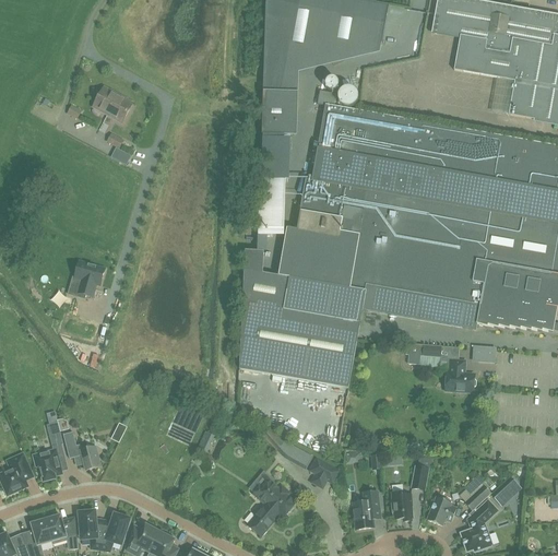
[(264,0),(262,89),(297,90),(298,70),(379,50),(388,2),(377,0),(264,0)]
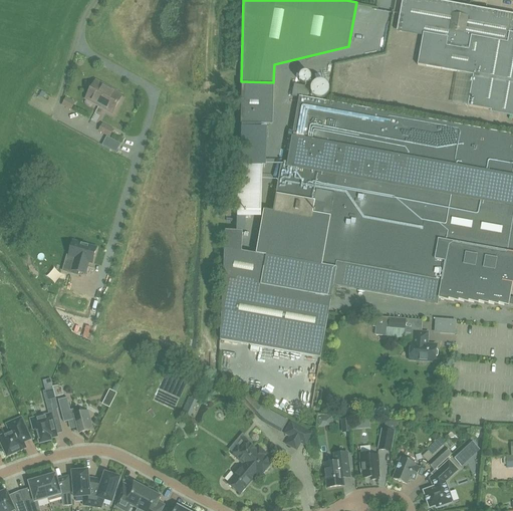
[(512,30),(512,29),(512,14),(434,0),(403,0),(399,26),(422,30),(417,62),(473,72),(467,103),(512,111),(512,30)]
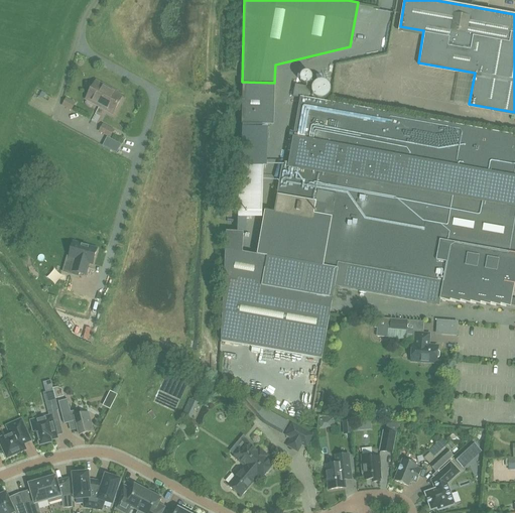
[(101,83),(95,79),(85,97),(98,104),(109,86),(102,82),(101,83)]
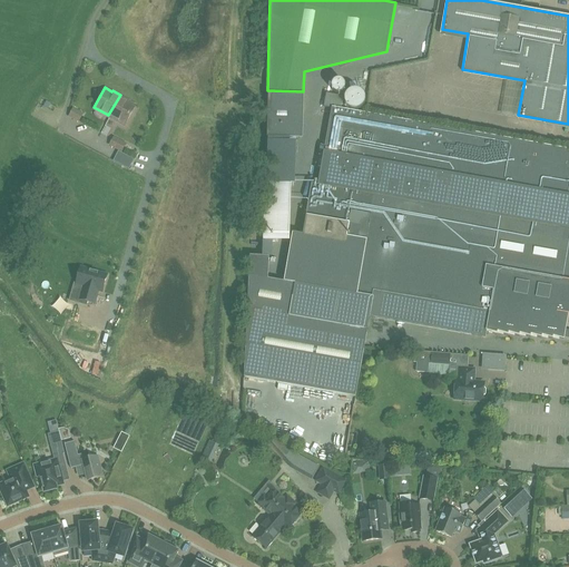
[(568,147),(341,106),(343,94),(326,90),(324,104),(331,105),(320,170),(316,170),(317,168),(312,167),(302,232),(292,230),(283,279),(267,276),(268,254),(249,253),(244,374),(355,394),(369,313),(484,333),(486,329),(568,338),(568,147)]
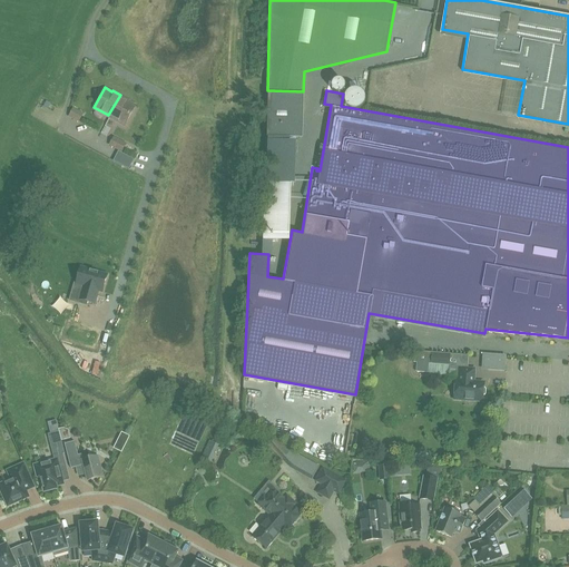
[(266,135),(290,136),(302,136),(303,91),(267,90),(266,135)]
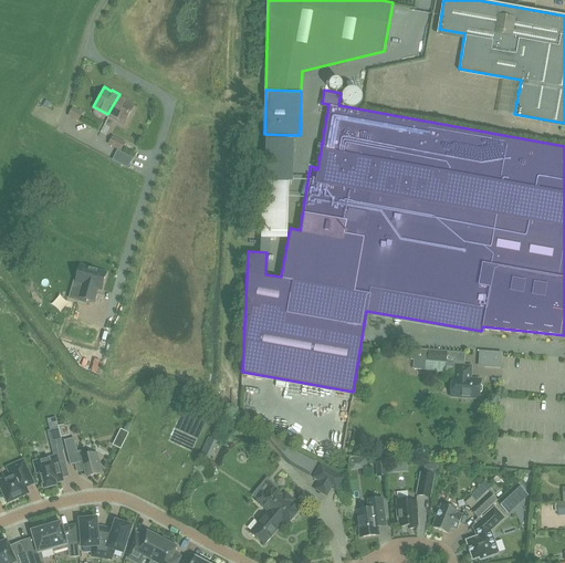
[(128,98),(119,94),(107,114),(123,123),(133,103),(127,100),(128,98)]
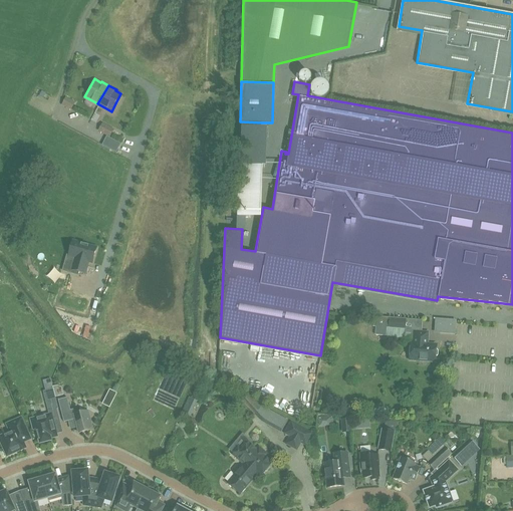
[(97,130),(102,132),(106,124),(101,121),(97,130)]
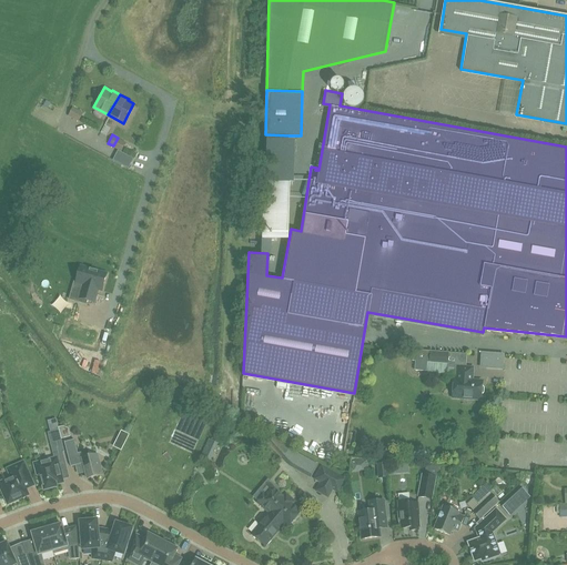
[(289,135),(265,134),(264,181),(276,182),(290,182),(291,139),(289,139),(289,135)]
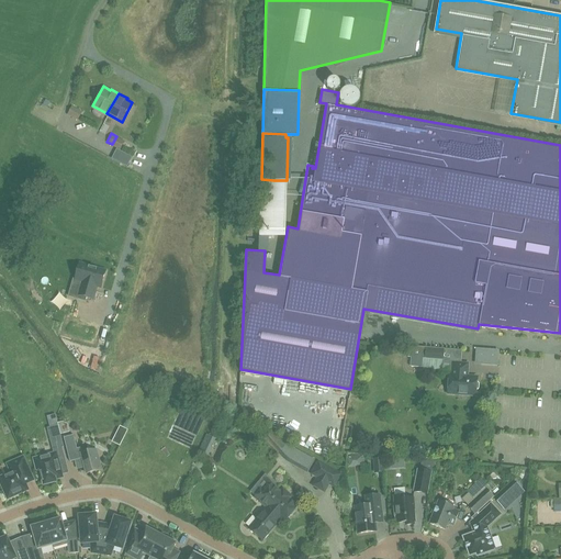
[(115,145),(111,155),(126,164),(132,154),(115,145)]
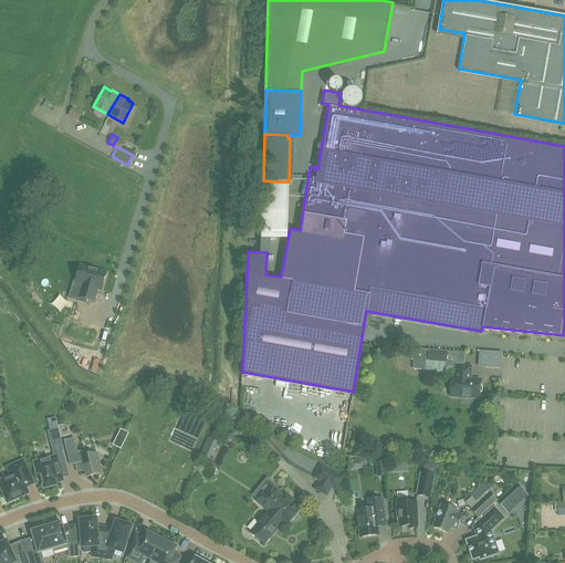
[(262,180),(260,237),(273,237),(275,181),(263,180),(262,180)]
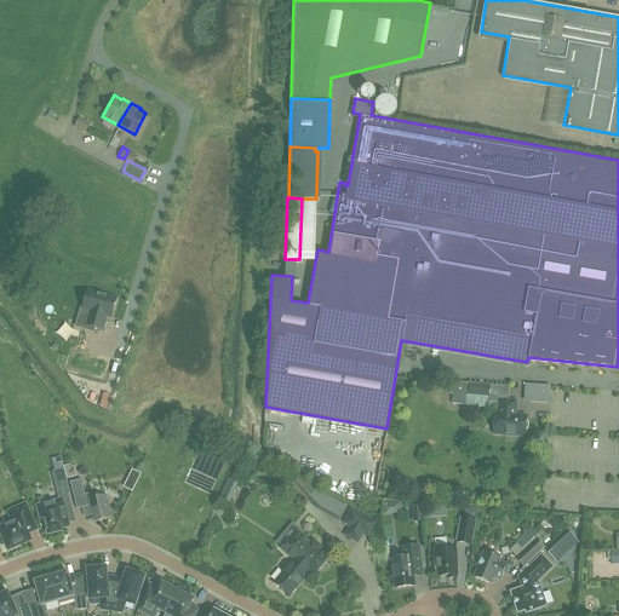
[(98,237),(101,225),(78,219),(74,231),(98,237)]
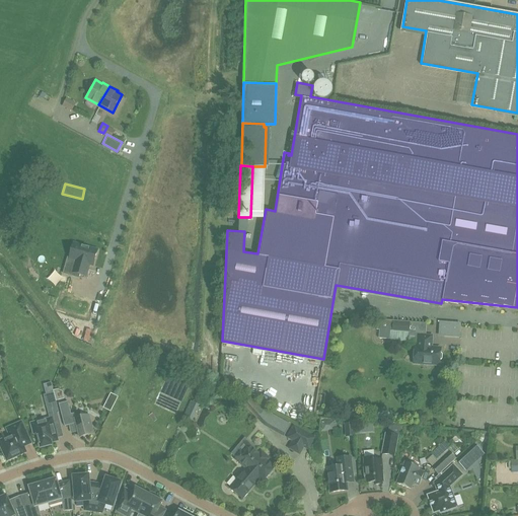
[(71,256),(67,270),(85,275),(88,262),(91,263),(96,247),(73,240),(69,256),(71,256)]
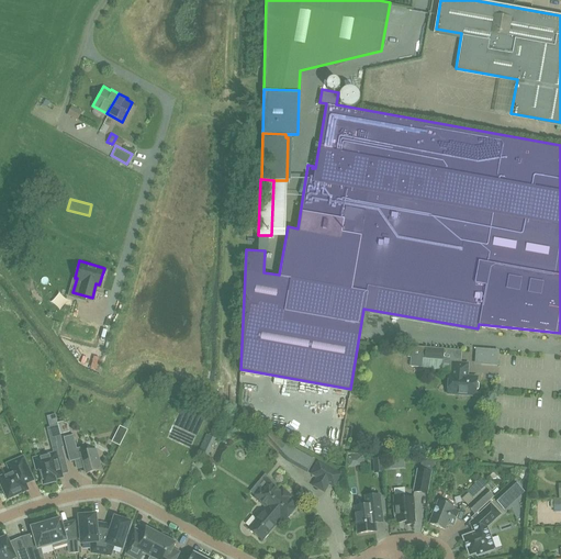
[(442,346),(408,344),(407,354),(411,354),(410,364),(422,365),(422,356),(442,358),(442,346)]
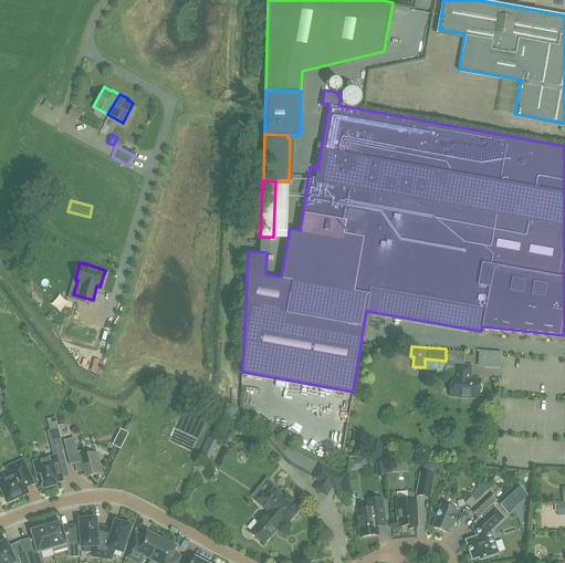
[(500,351),(484,350),(483,365),(499,366),(500,351)]
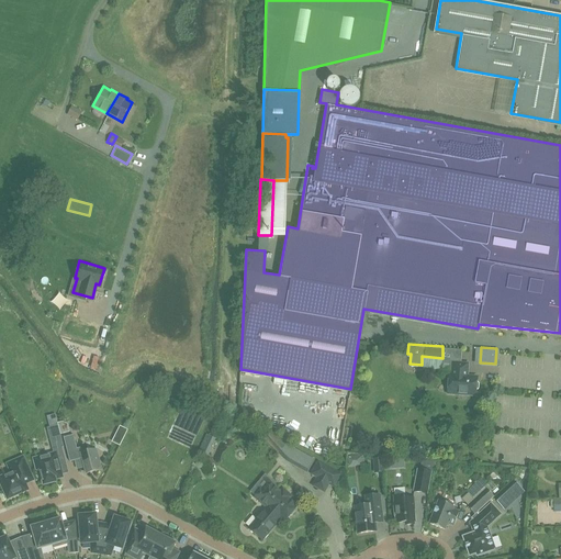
[(478,381),(477,380),(477,375),(466,373),(467,361),(452,360),(452,373),(449,372),(447,390),(475,392),(475,388),(478,386),(478,381)]
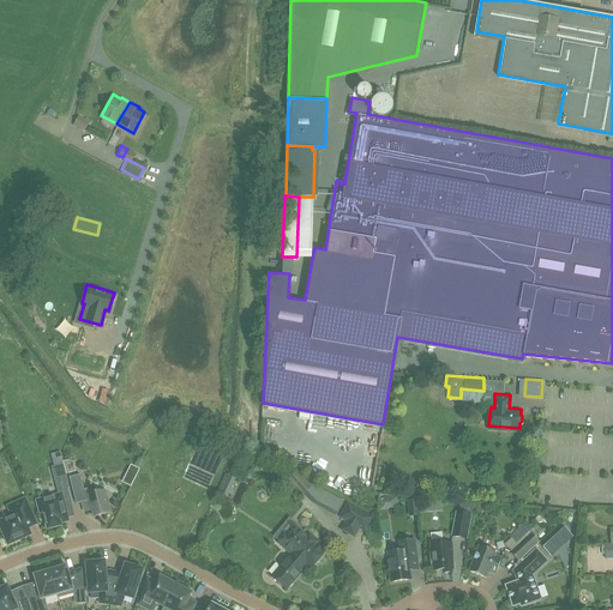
[(62,460),(50,464),(55,481),(67,477),(65,471),(62,460)]
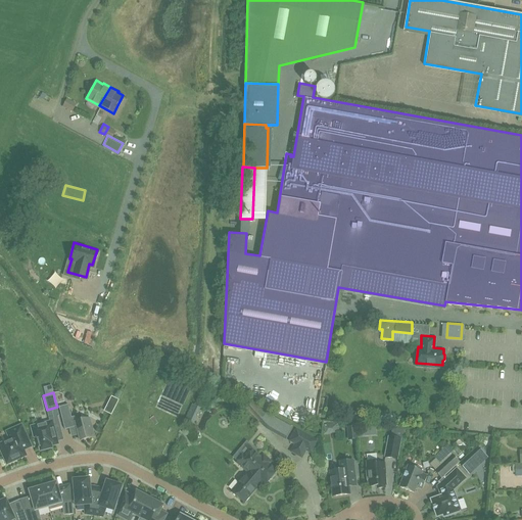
[(117,398),(110,394),(106,402),(113,406),(117,398)]
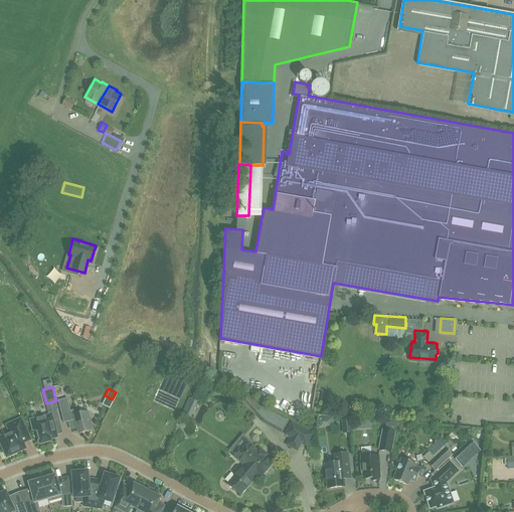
[(63,420),(67,419),(74,417),(78,432),(93,428),(88,409),(74,412),(72,407),(69,408),(66,395),(57,398),(63,420)]
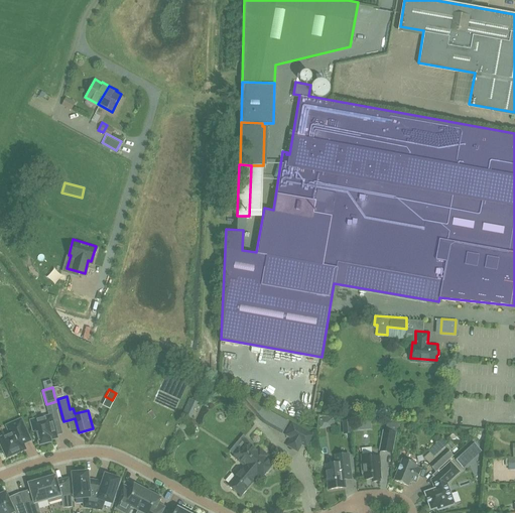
[(55,408),(48,410),(49,416),(41,418),(40,416),(30,418),(33,428),(35,427),(39,442),(50,439),(49,436),(56,435),(53,423),(59,421),(55,408)]
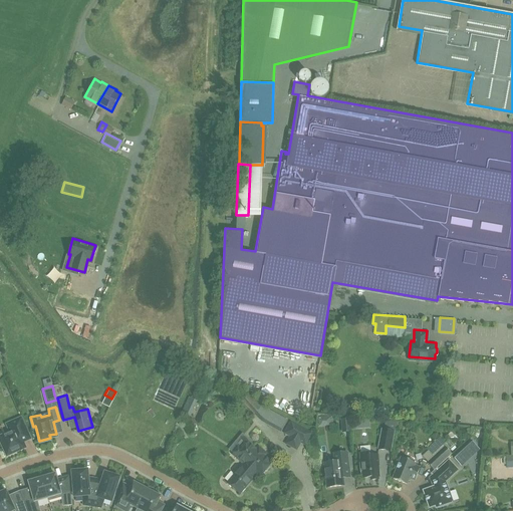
[(0,438),(6,453),(8,452),(10,452),(15,450),(16,449),(24,445),(22,439),(29,436),(20,416),(8,421),(10,425),(8,426),(10,430),(0,434),(0,438)]
